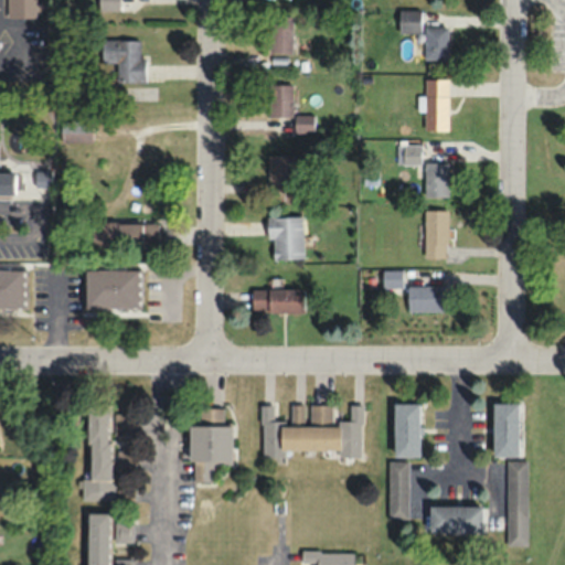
[(7,0),(7,18),(35,18),(34,0),(7,0)]
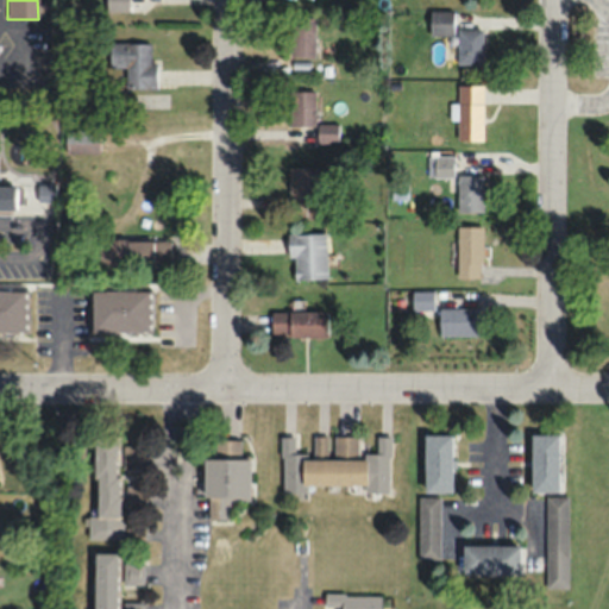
[(127,10),(127,0),(106,0),(107,10),(127,10)]
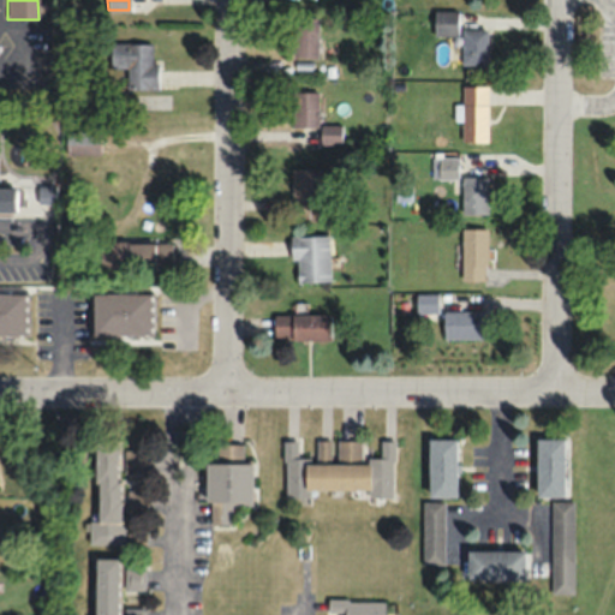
[(458,11),(435,11),(435,34),(458,34),(458,11)]
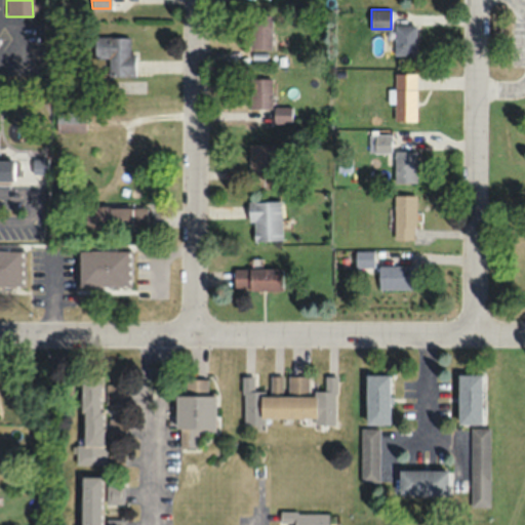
[(250,13),(249,48),(271,49),(272,14),(250,13)]
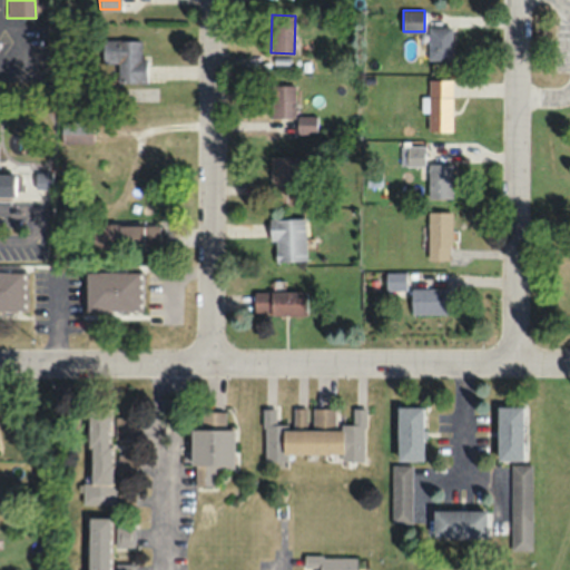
[(452,59),(452,27),(428,27),(428,59),(452,59)]
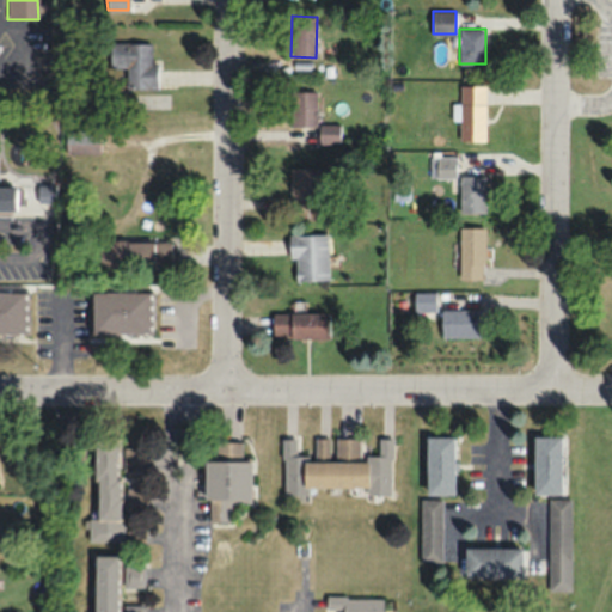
[(110,68),(127,68),(126,87),(157,89),(157,63),(151,62),(151,43),(110,42),(110,68)]
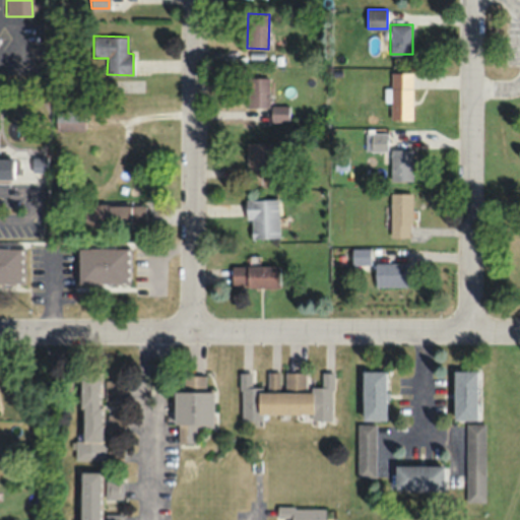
[(391,119),(412,119),(412,72),(391,72),(391,119)]
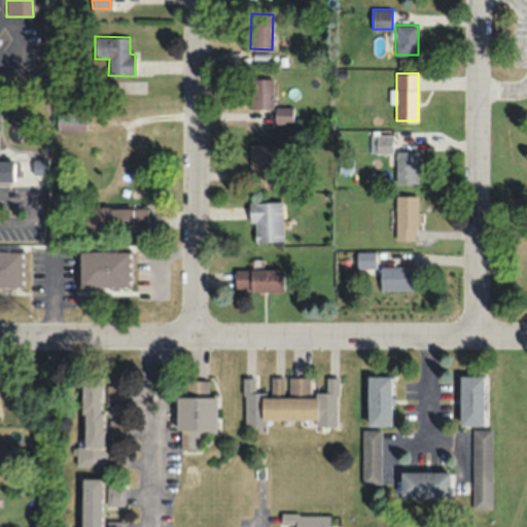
[(250,109),(273,109),(273,78),(250,78),(250,109)]
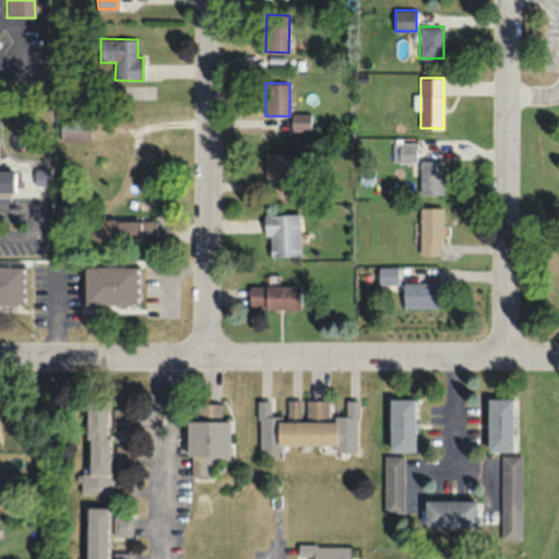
[(309,129),(309,115),(293,115),(293,129),(309,129)]
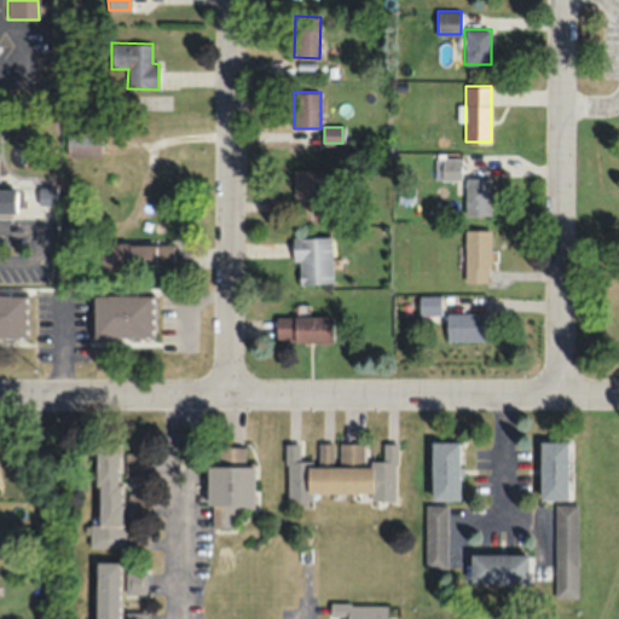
[(100,158),(100,133),(65,133),(65,158),(100,158)]
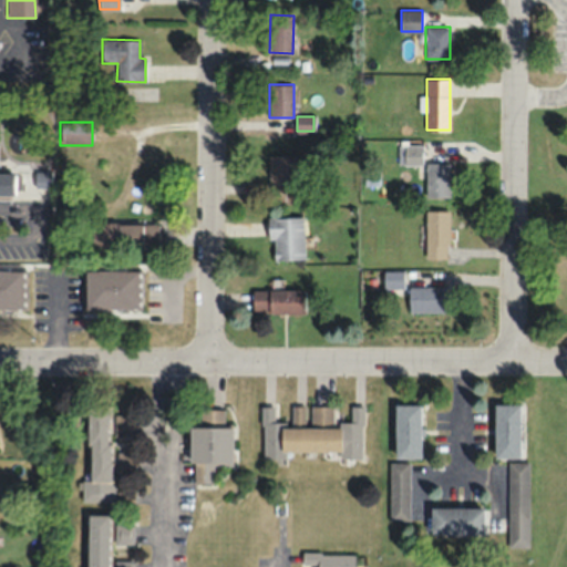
[(422,165),(422,146),(398,146),(398,165),(422,165)]
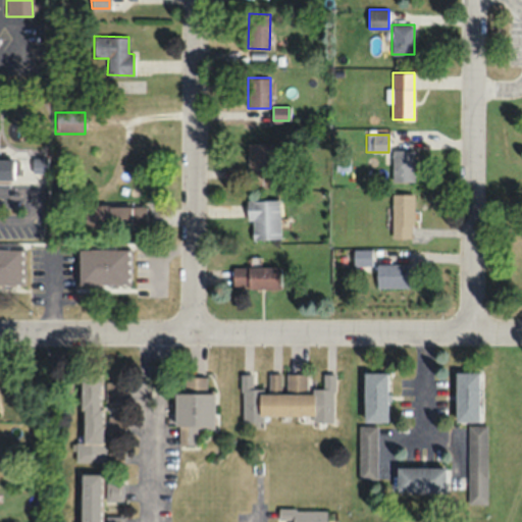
[(247,171),(269,171),(269,143),(247,143),(247,171)]
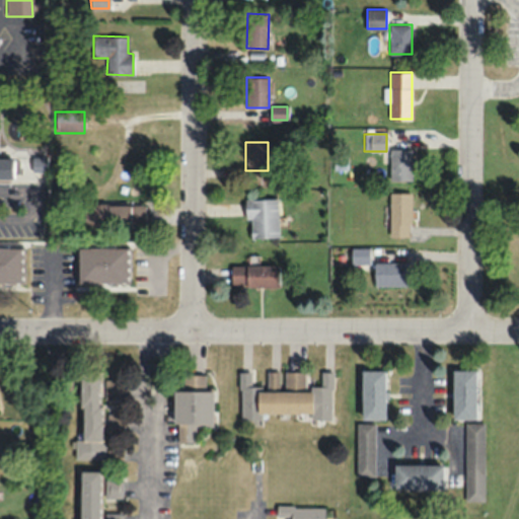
[(412,149),(389,149),(389,180),(412,180),(412,149)]
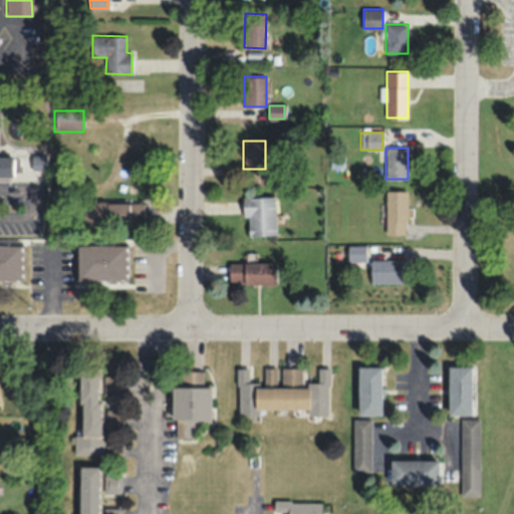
[(0,176),(14,177),(13,157),(0,157),(0,176)]
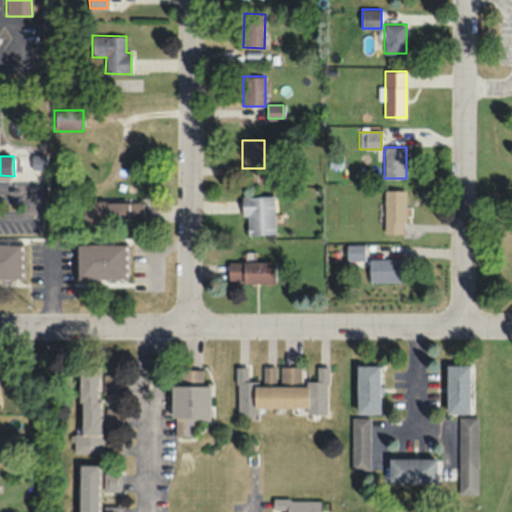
[(406,190),(384,190),(384,234),(406,234),(406,190)]
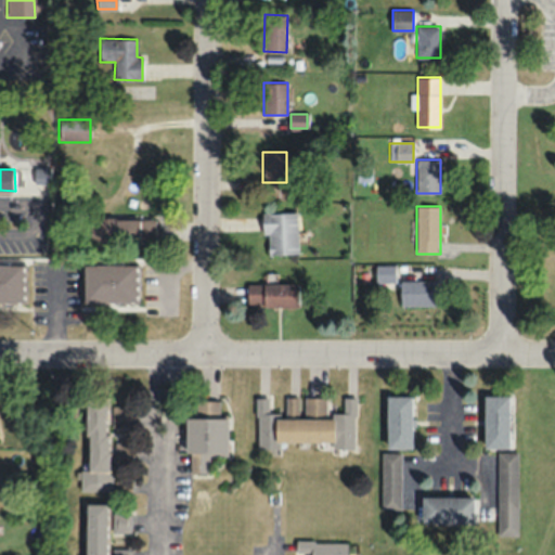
[(263,214),(265,255),(297,255),(297,213),(263,214)]
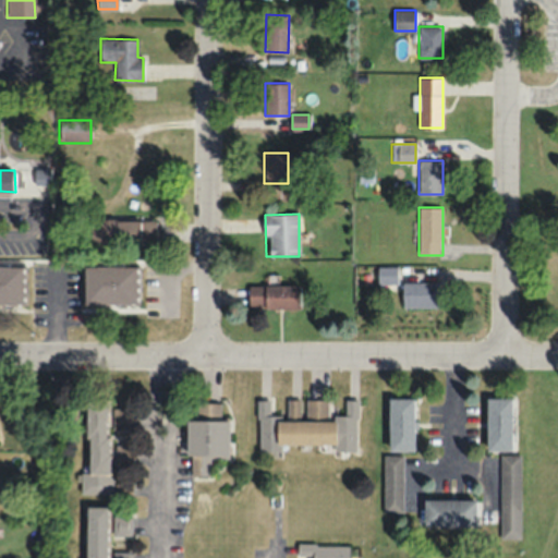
[(91,219),(91,242),(156,242),(156,219),(91,219)]
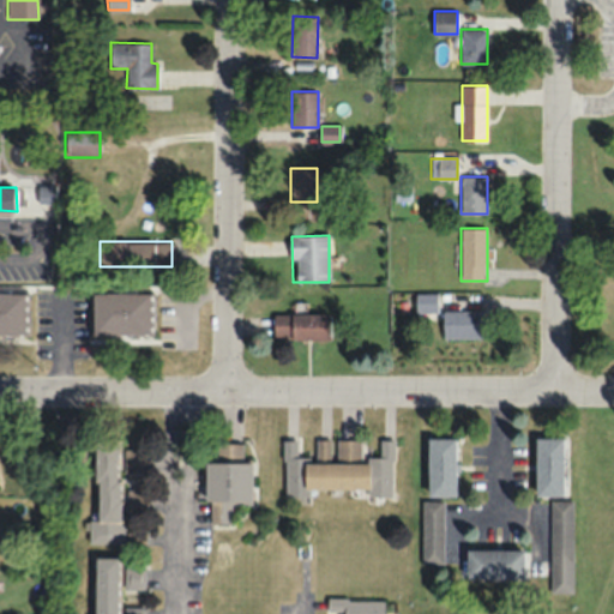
[(0,335),(24,335),(24,293),(0,293),(0,335)]
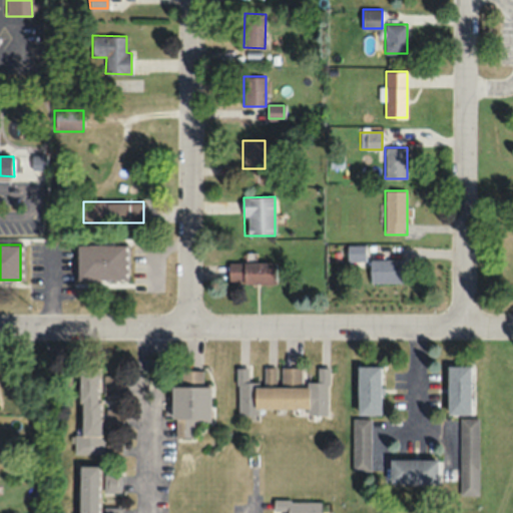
[(124,244),(76,244),(76,280),(124,280),(124,244)]
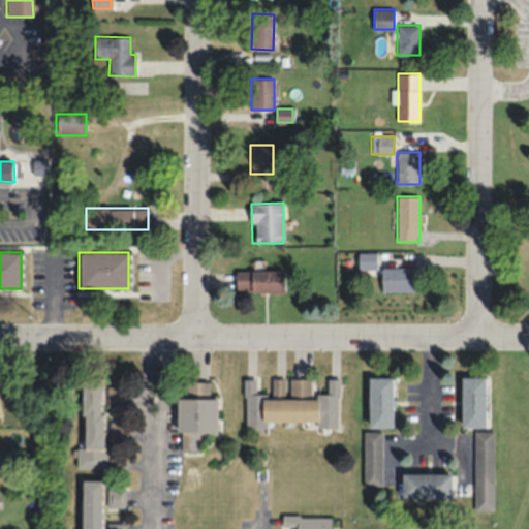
[(375,252),(359,252),(359,274),(375,274),(375,252)]
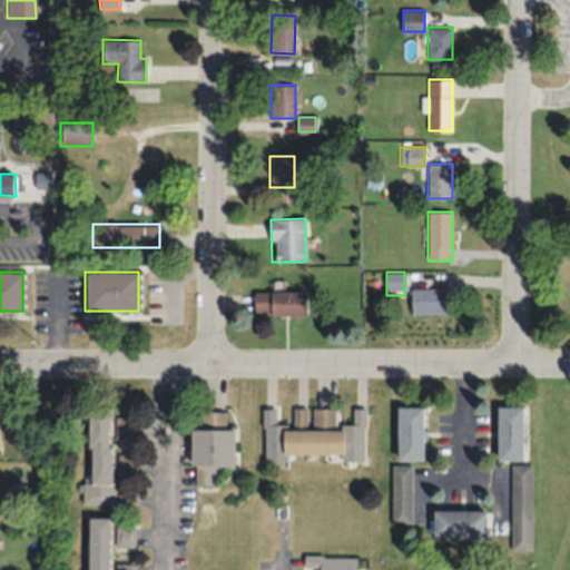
[(446,288),(410,288),(410,314),(446,314),(446,288)]
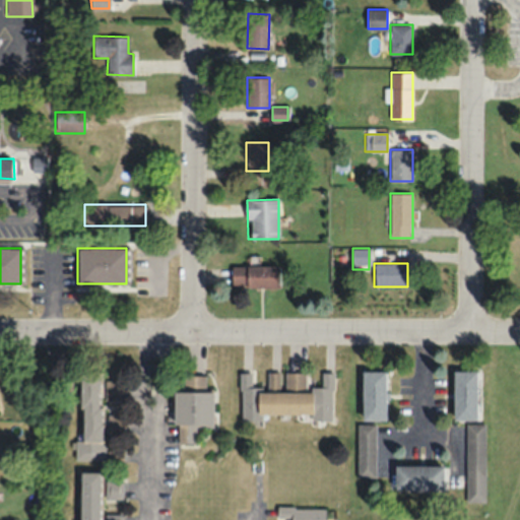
[(278,266),(232,266),(232,287),(278,287),(278,266)]
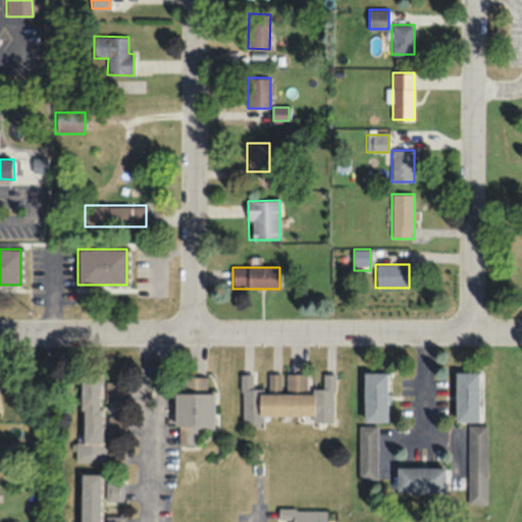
[(333,419),(334,373),(322,373),(322,388),(306,388),(306,373),(282,373),(282,374),(268,373),(268,388),(252,388),(252,375),(242,374),(241,423),(263,424),(263,419),(333,419)]
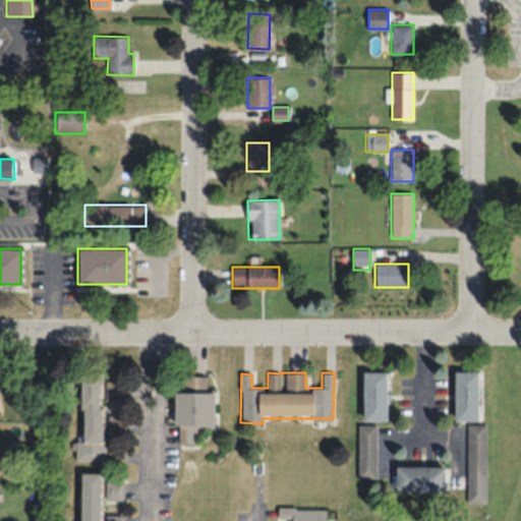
[(386,372),(363,372),(363,421),(386,421),(386,372)]
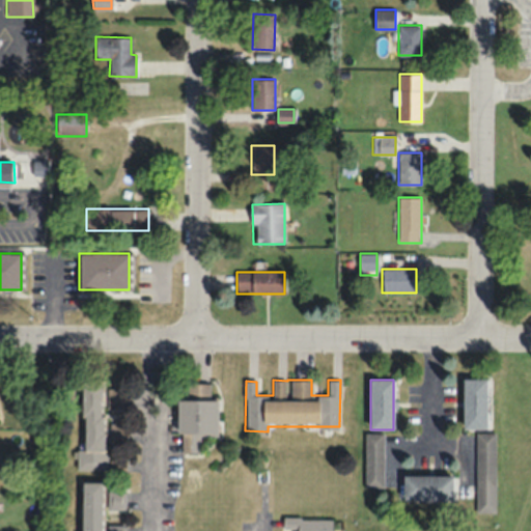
[(464,428),(486,428),(486,380),(464,380),(464,428)]
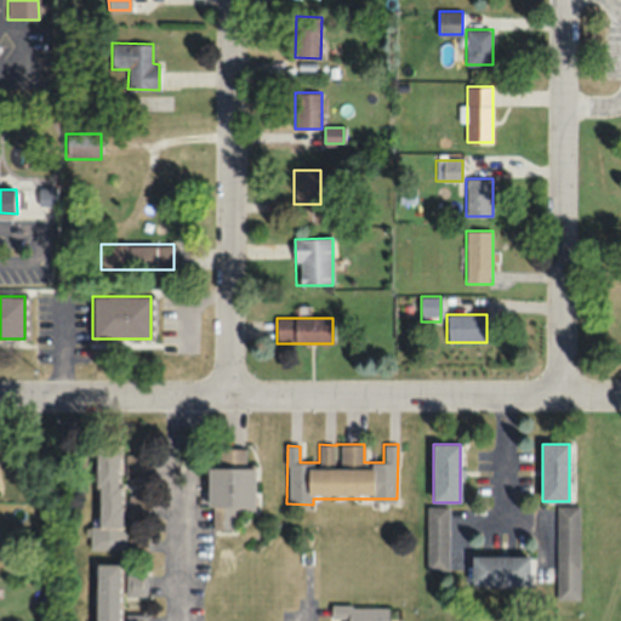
[(96,527),(90,527),(90,550),(121,550),(123,446),(96,446),(96,527)]
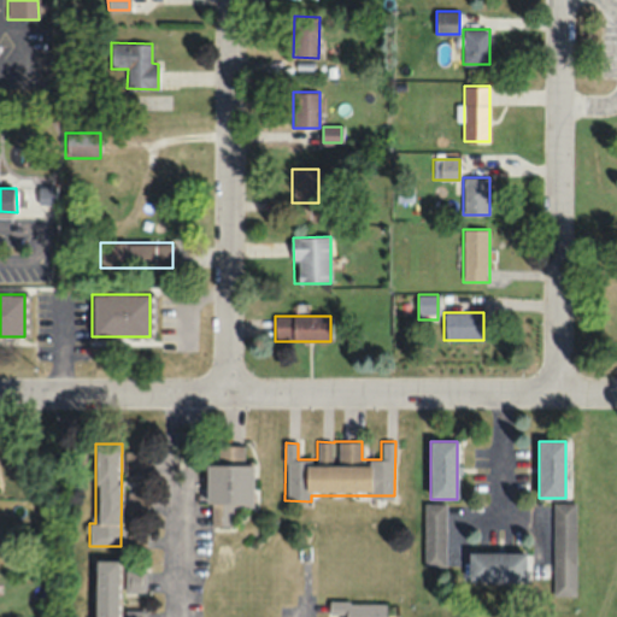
[(244,446),(218,446),(218,465),(207,465),(207,527),(233,527),(233,506),(253,506),(253,464),(244,464),(244,446)]
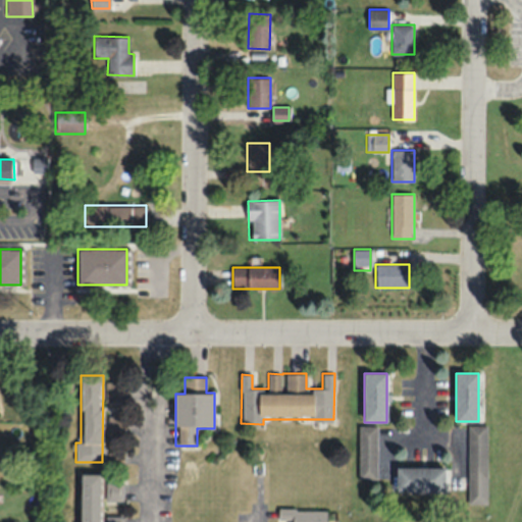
[(121,382),(105,382),(105,401),(121,401),(121,382)]
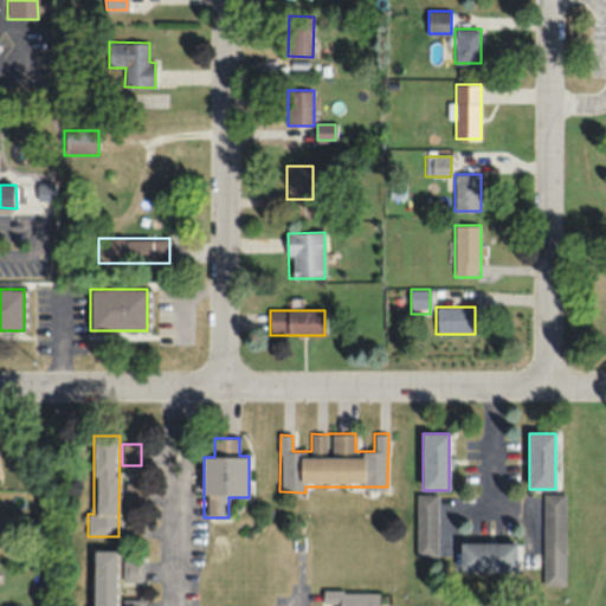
[(416,556),(438,556),(438,495),(416,495),(416,556)]
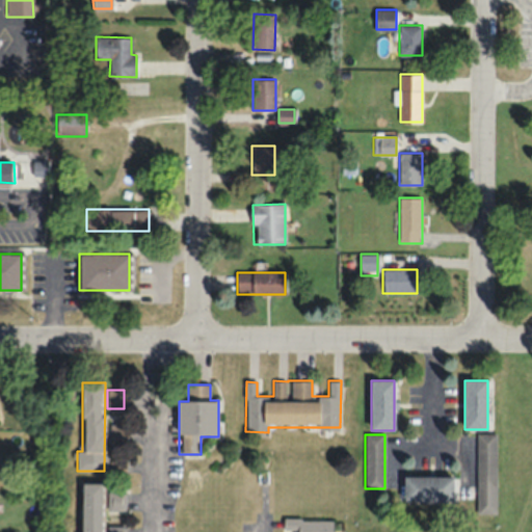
[(476,434),(476,514),(496,514),(496,434),(476,434)]
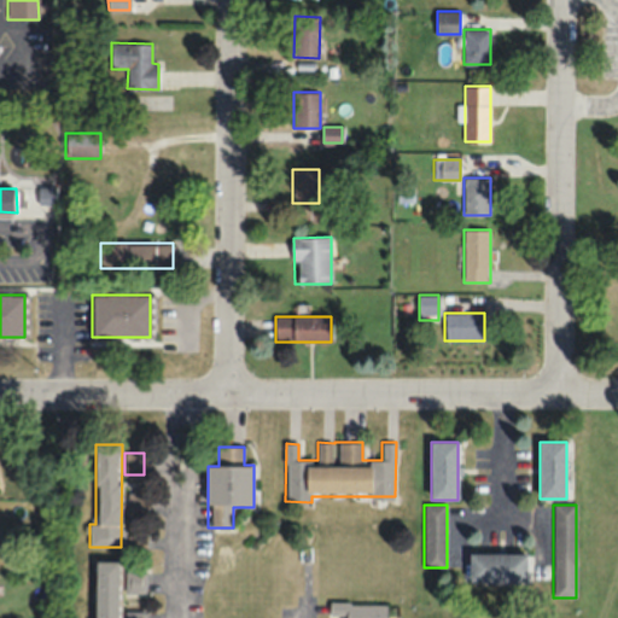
[(528,554),(470,554),(470,582),(528,582),(528,554)]
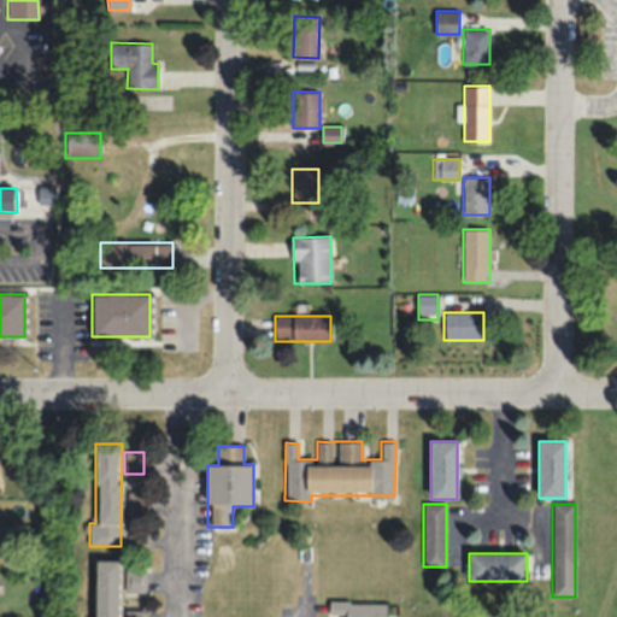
[(93,616),(118,616),(119,562),(94,562),(93,616)]
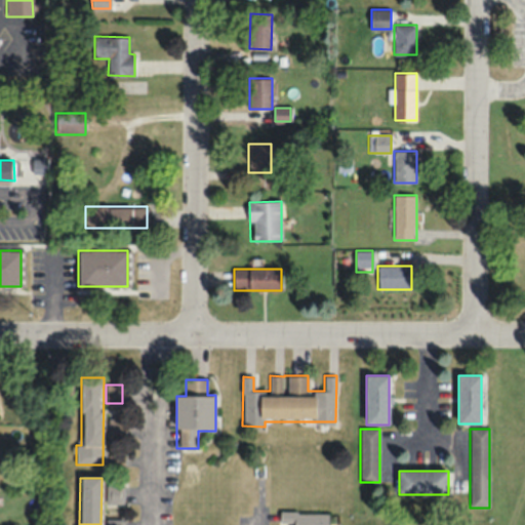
[(106,505),(124,505),(124,484),(106,484),(106,505)]
